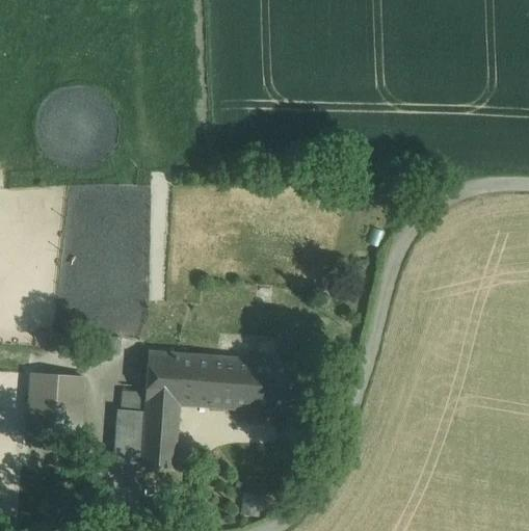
[(116,338),(86,335),(85,352),(113,354),(116,338)]
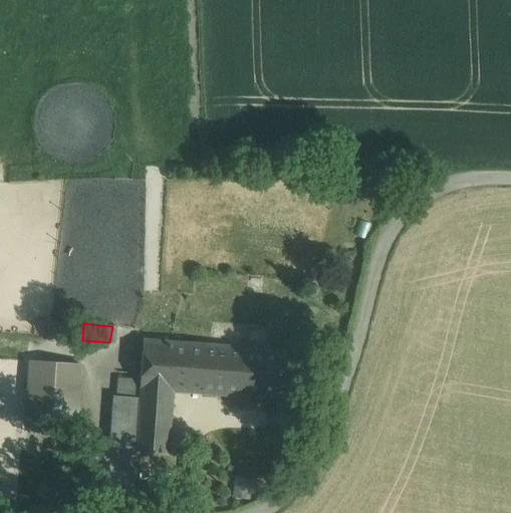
[(188,342),(143,339),(140,378),(139,388),(170,390),(184,391),(188,342)]
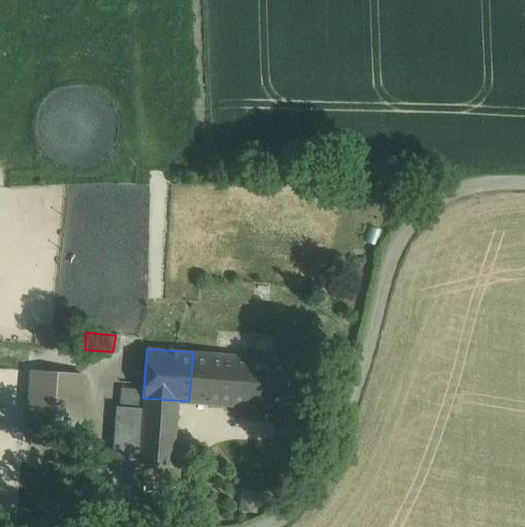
[(290,359),(193,352),(189,401),(228,404),(228,400),(243,401),(243,405),(287,408),(290,359)]
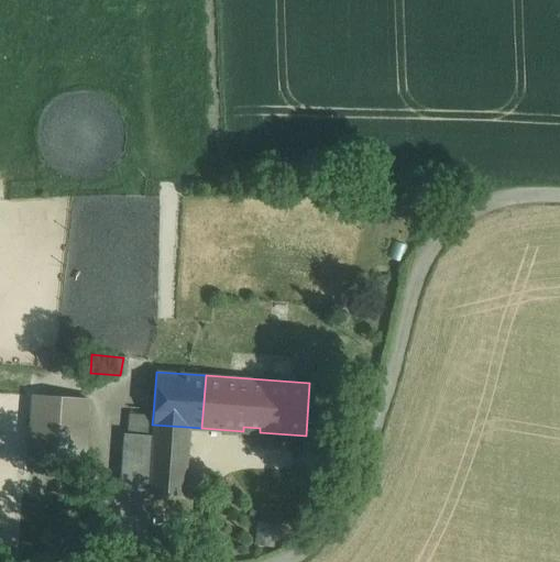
[(87,398),(30,395),(25,461),(83,465),(87,398)]
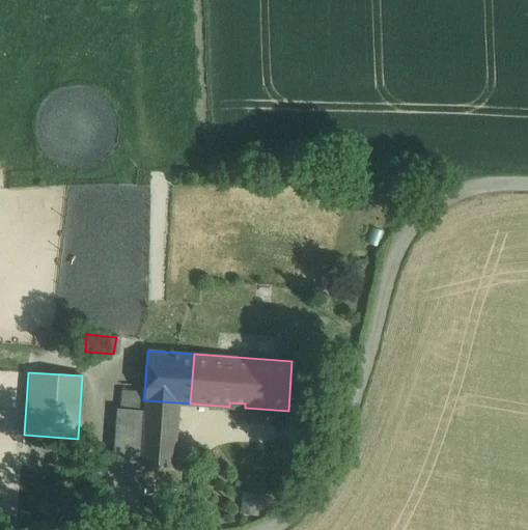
[(144,391),(130,390),(130,391),(119,390),(118,408),(143,410),(143,400),(144,391)]
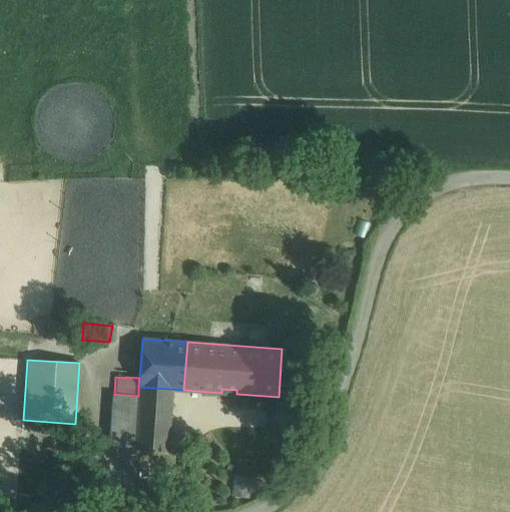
[(169,389),(138,387),(138,396),(134,448),(165,450),(169,389)]
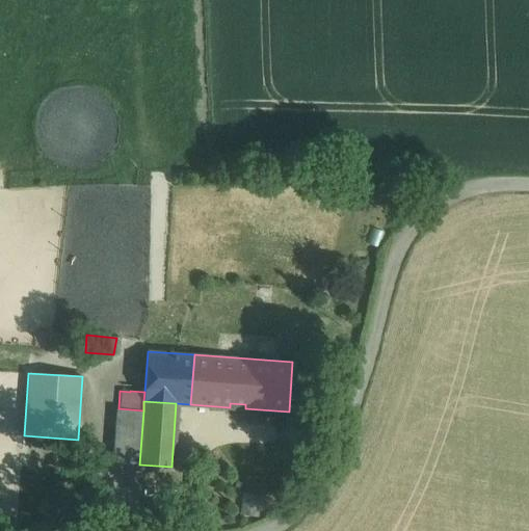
[(143,410),(118,408),(117,410),(120,410),(115,460),(114,460),(114,462),(139,465),(143,410)]
